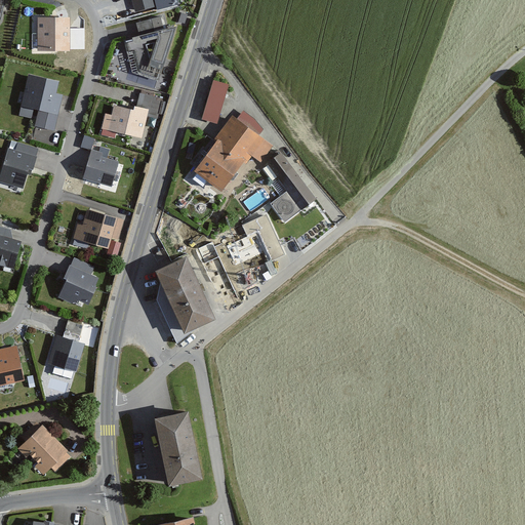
[(178,4),(177,0),(154,0),(157,10),(178,4)]
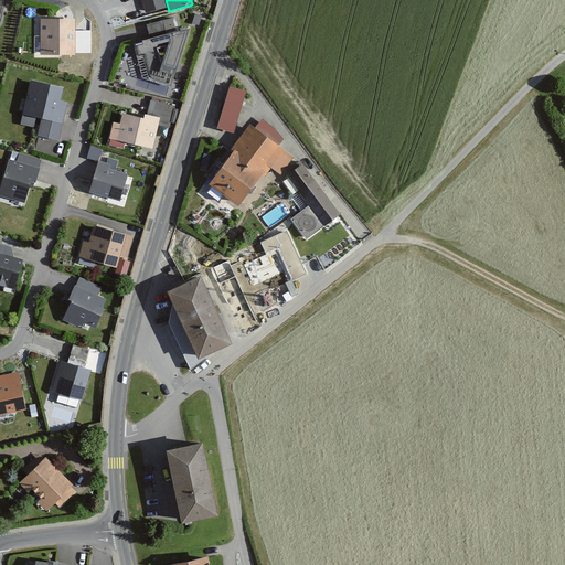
[(202,16),(195,13),(192,23),(199,25),(202,16)]
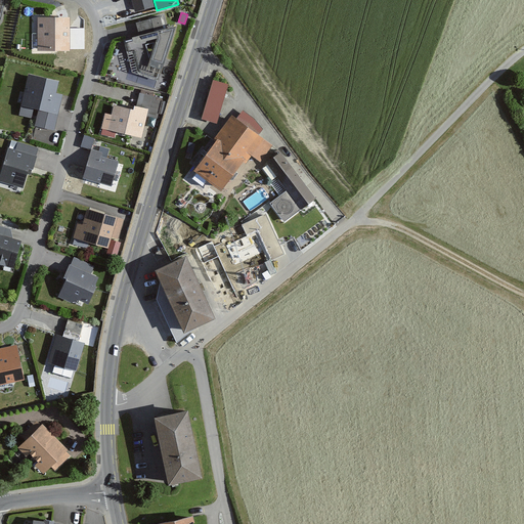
[(135,35),(122,38),(126,50),(131,49),(137,70),(157,76),(173,25),(164,28),(160,13),(132,22),(135,35)]
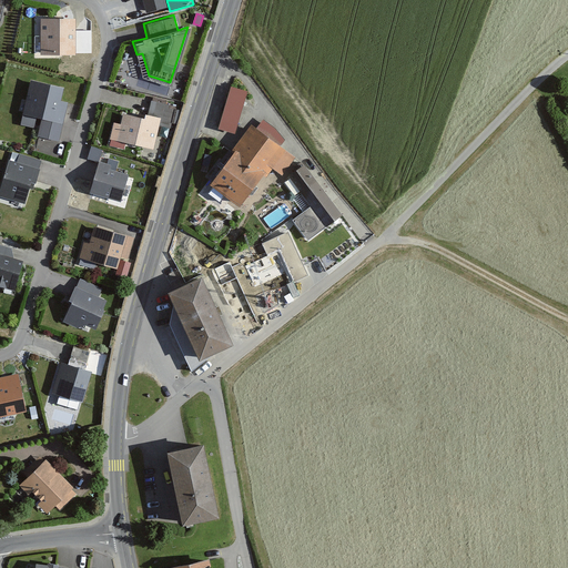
[(75,19),(41,19),(41,54),(75,54),(75,19)]
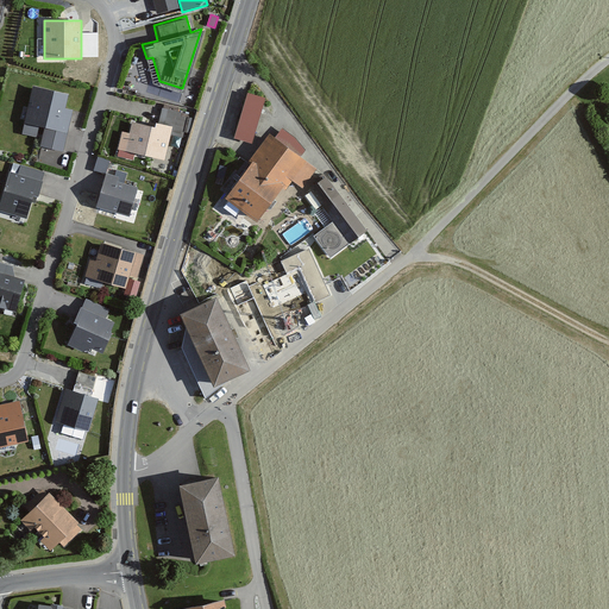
[(66,93),(31,85),(22,121),(66,132),(71,110),(62,107),(66,93)]
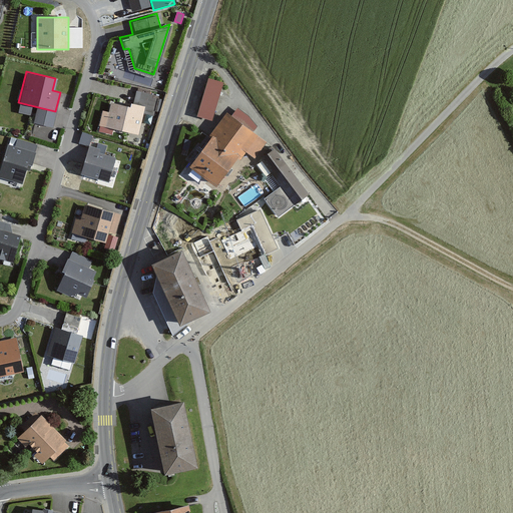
[(223,83),(206,78),(196,116),(212,121),(223,83)]
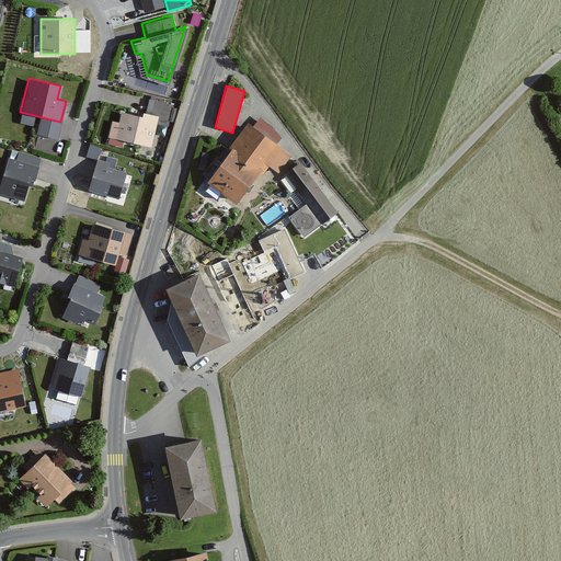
[(144,116),(122,111),(115,137),(149,146),(155,125),(167,128),(173,104),(148,98),(144,116)]
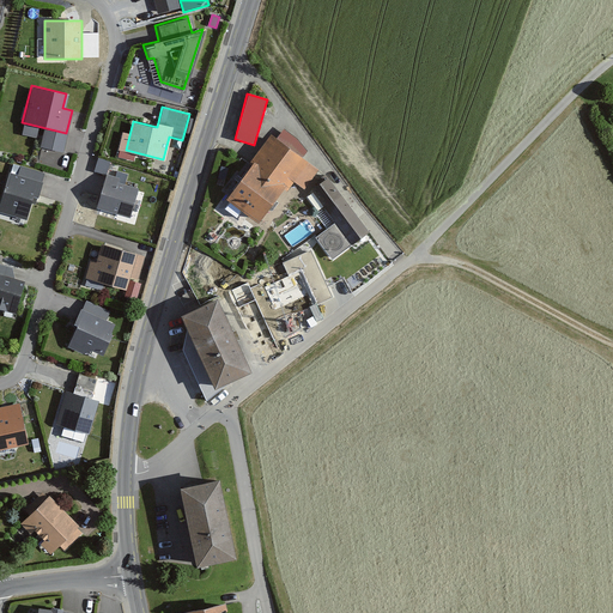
[(248,163),(284,187),(287,182),(299,192),(316,169),(301,158),(307,150),(281,131),(274,141),(268,137),(248,163)]
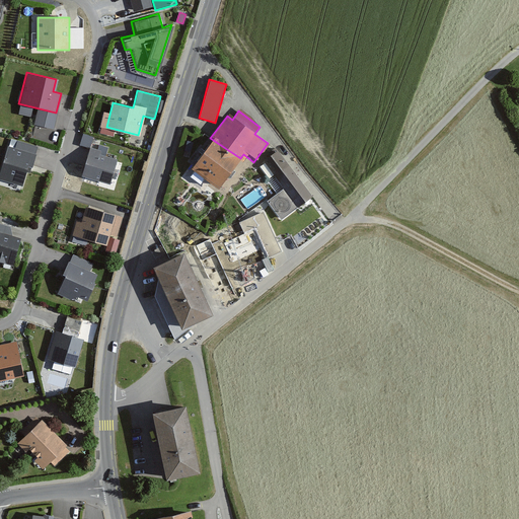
[(84,131),(80,141),(89,144),(93,134),(84,131)]
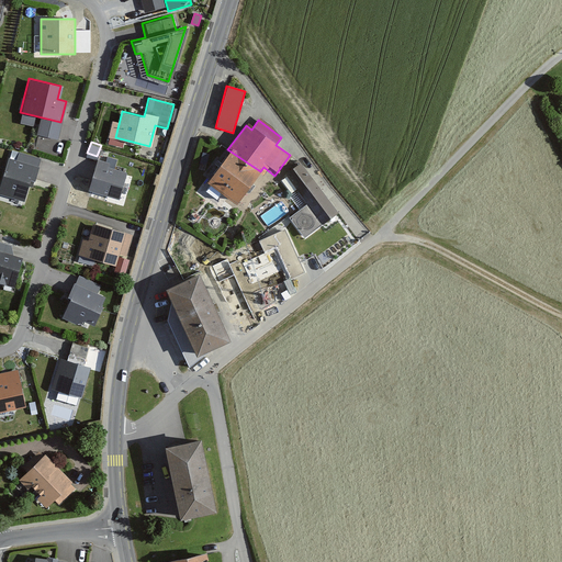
[(237,204),(260,171),(227,149),(205,181),(237,204)]
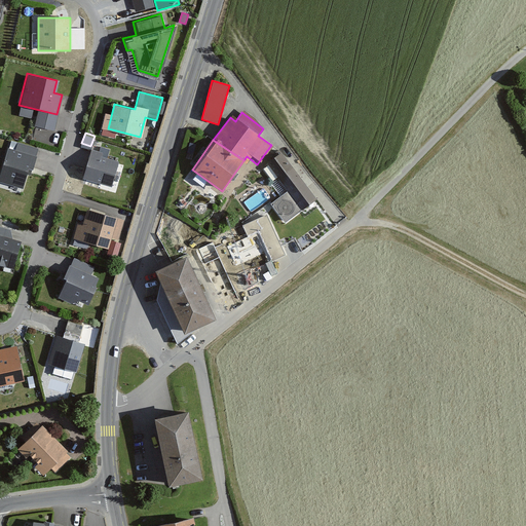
[(14,150),(6,147),(0,164),(0,182),(22,190),(36,147),(17,141),(14,150)]
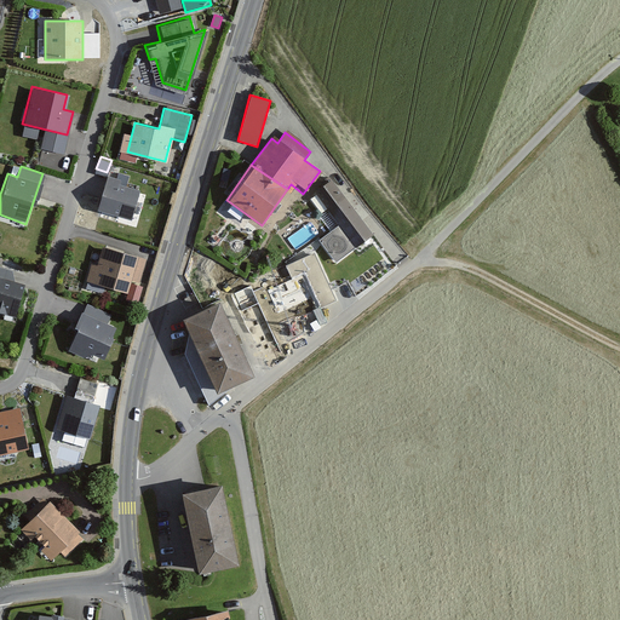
[(122,179),(105,174),(97,210),(128,218),(136,190),(121,187),(122,179)]
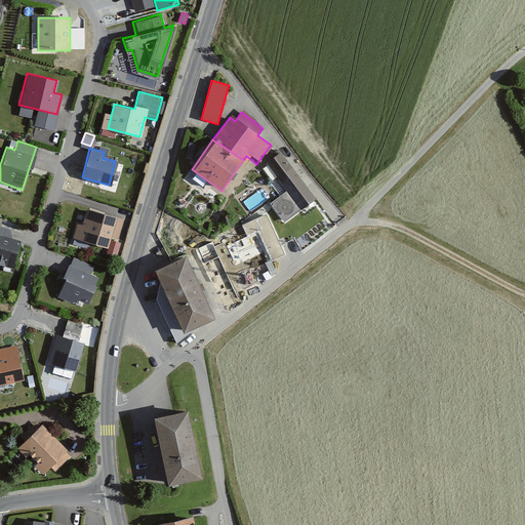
[(315,197),(281,152),(268,162),(303,207),(315,197)]
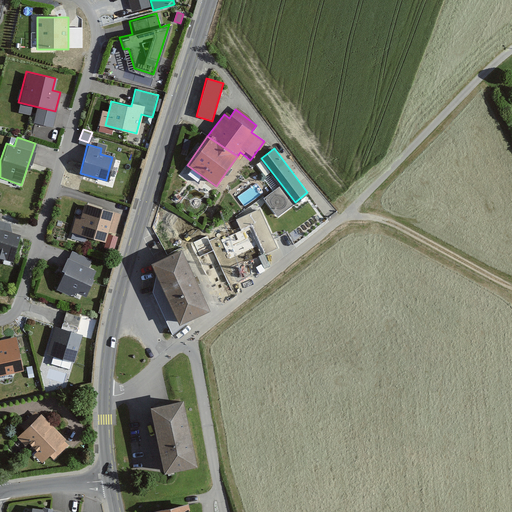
[(114,181),(121,157),(115,155),(108,179),(114,181)]
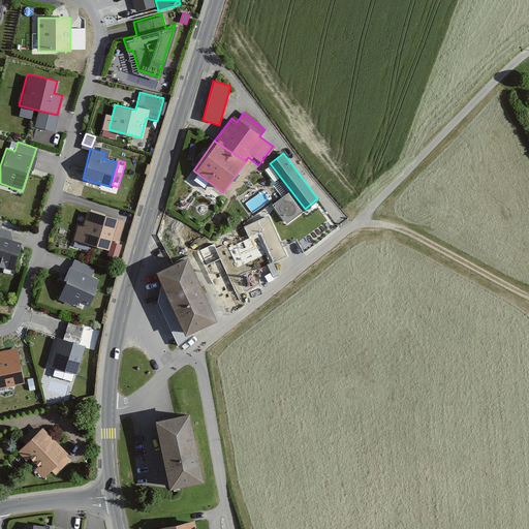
[(122,222),(86,211),(81,227),(74,225),(69,241),(106,252),(110,241),(115,242),(122,222)]
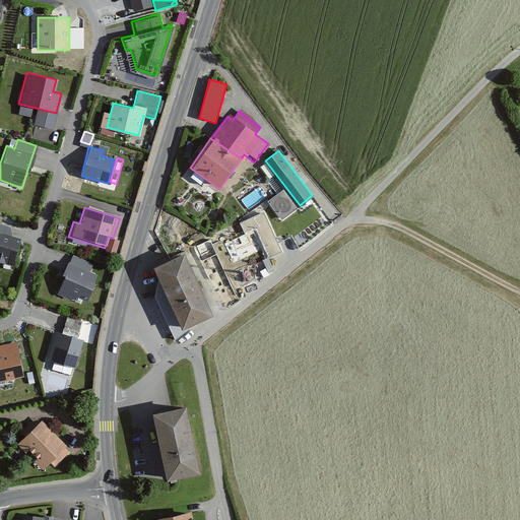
[(248,218),(200,241),(221,285),(269,263),(248,218)]
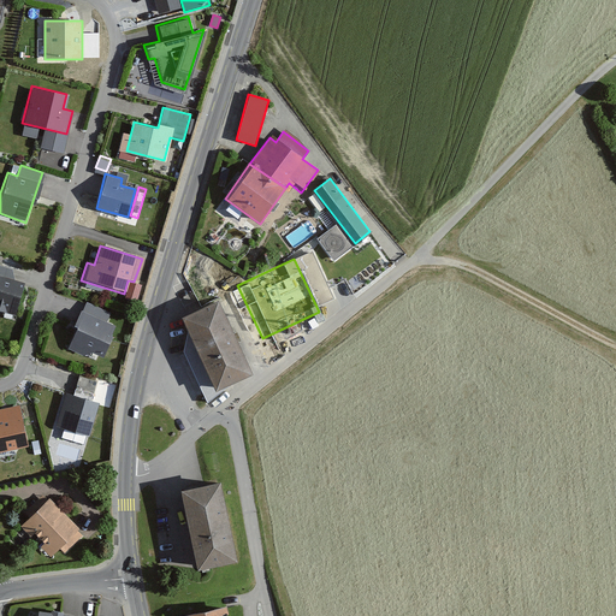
[(11,267),(0,264),(0,308),(12,312),(19,284),(7,280),(11,267)]
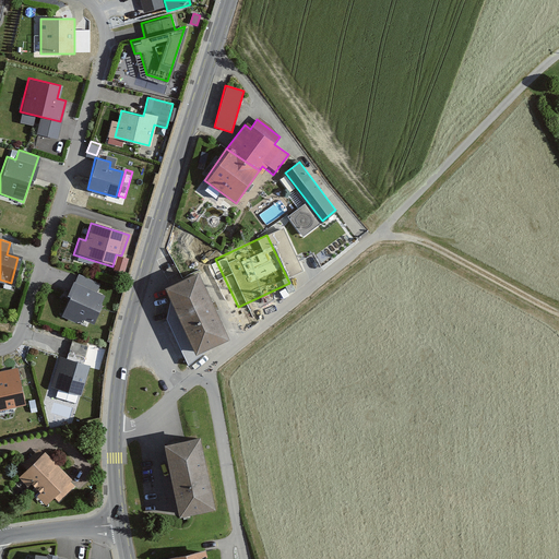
[(198,272),(163,286),(192,354),(226,340),(198,272)]
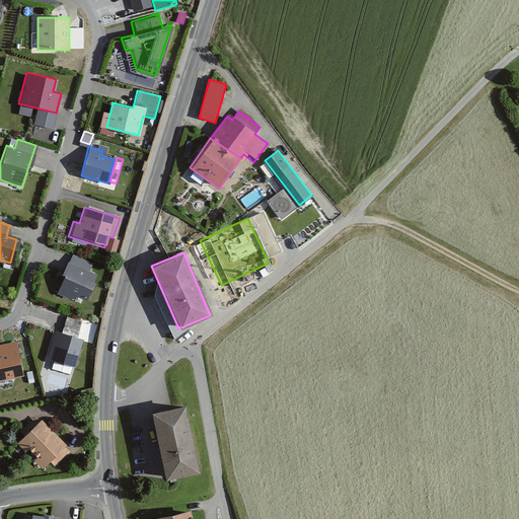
[(96,264),(68,253),(55,291),(83,300),(96,264)]
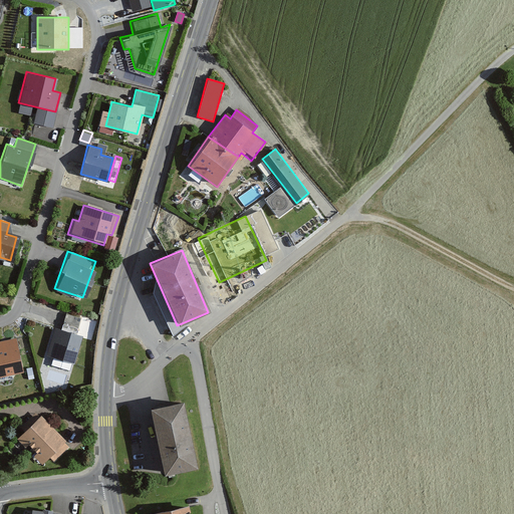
[(60,328),(52,326),(42,358),(70,367),(80,336),(73,334),(78,318),(64,313),(60,328)]
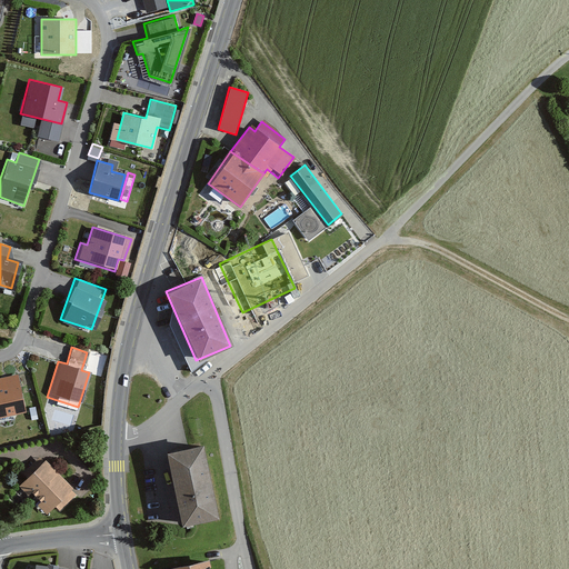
[(19,375),(0,378),(0,417),(26,412),(19,375)]
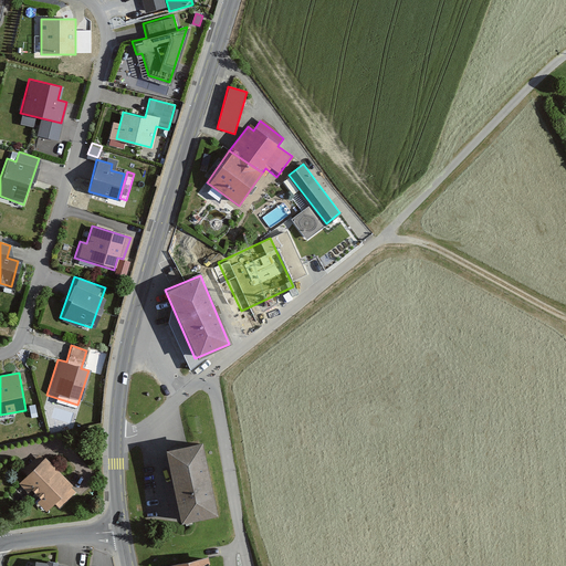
[(168,452),(184,524),(218,517),(202,444),(168,452)]
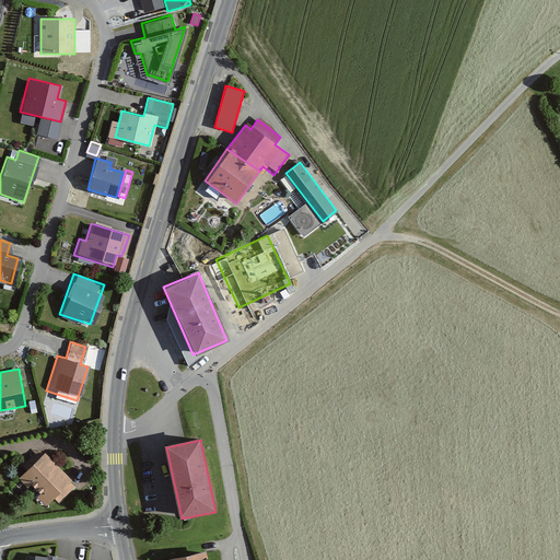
[(58,468),(44,454),(18,480),(32,494),(58,468)]
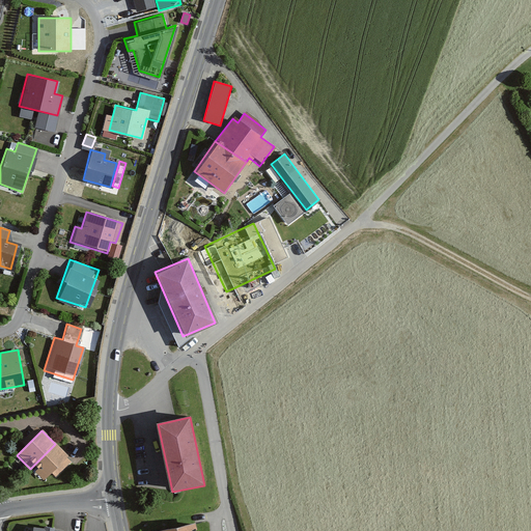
[(55,444),(30,469),(43,481),(67,457),(55,444)]
